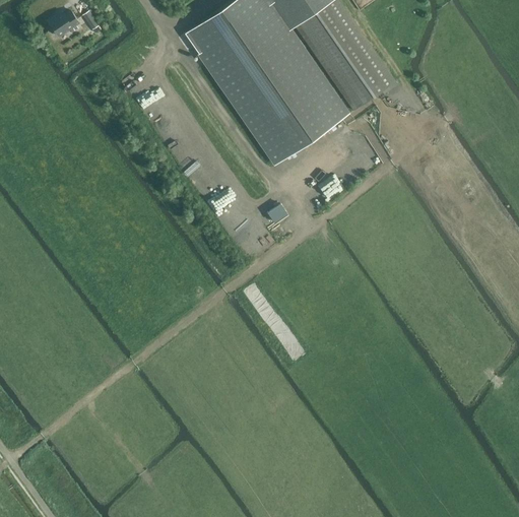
[(274,166),(351,114),(292,26),(332,0),(235,0),(228,6),(184,36),(274,166)]
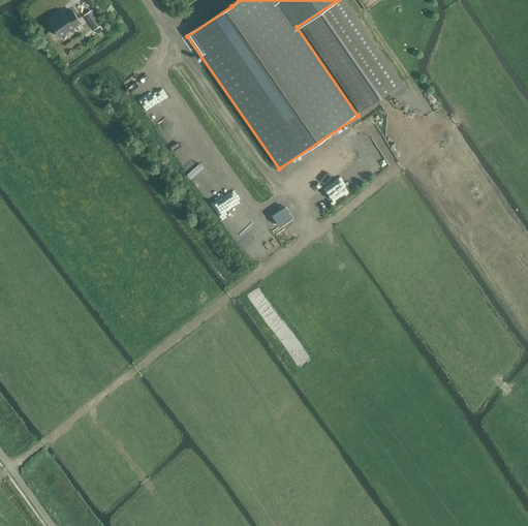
[(358,116),(402,85),(343,0),(338,0),(297,27),(358,116)]
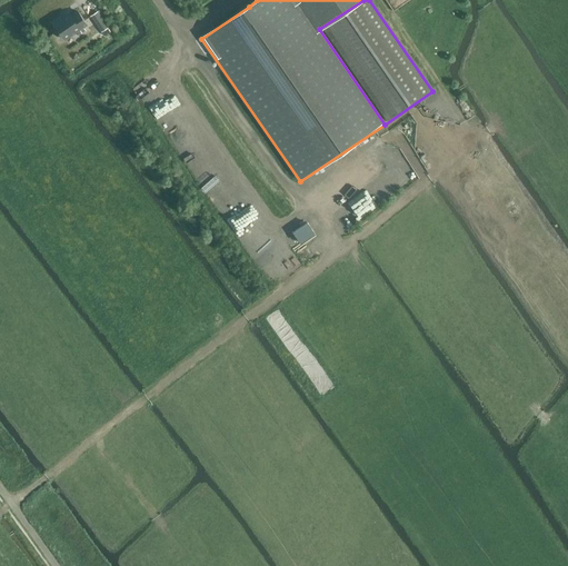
[(81,29),(86,27),(77,15),(70,19),(68,16),(52,27),(63,42),(78,32),(80,36),(85,33),(81,29)]
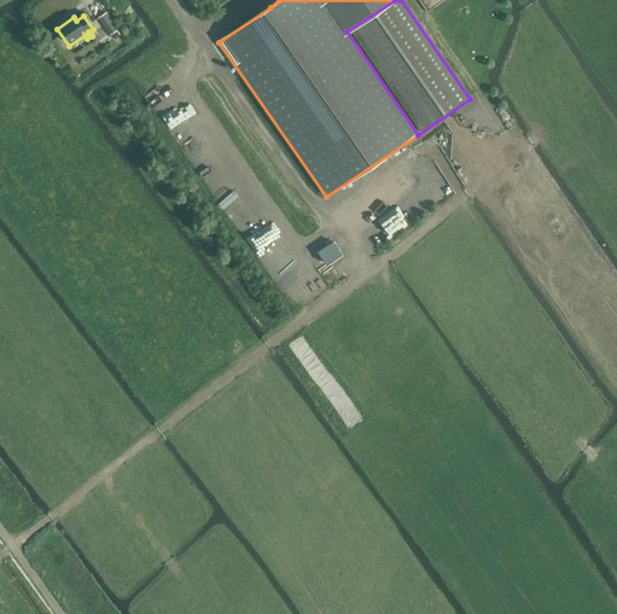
[(109,37),(116,33),(104,16),(97,21),(109,37)]
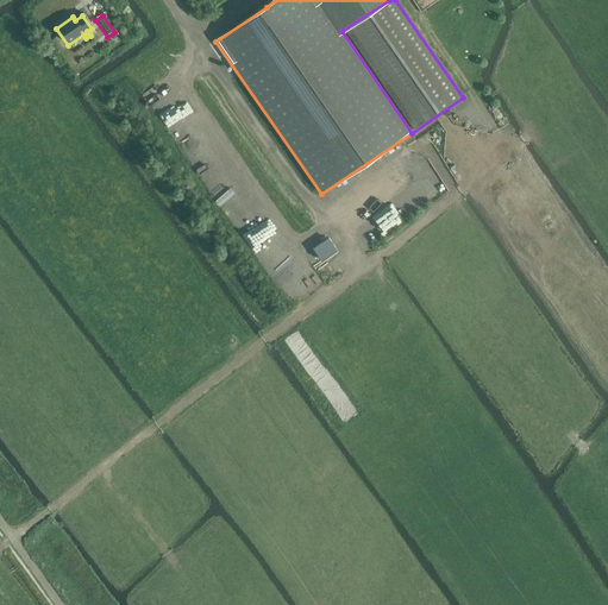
[(396,196),(399,202),(406,200),(412,213),(418,210),(411,191),(396,196)]
